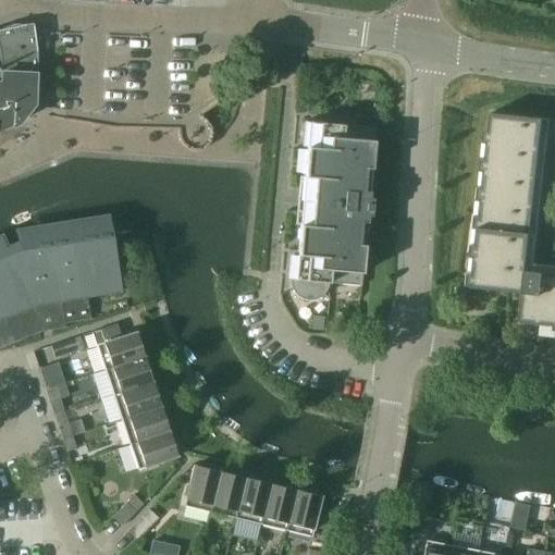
[(0,28),(0,131),(20,122),(36,102),(37,53),(34,23),(15,24),(0,28)]
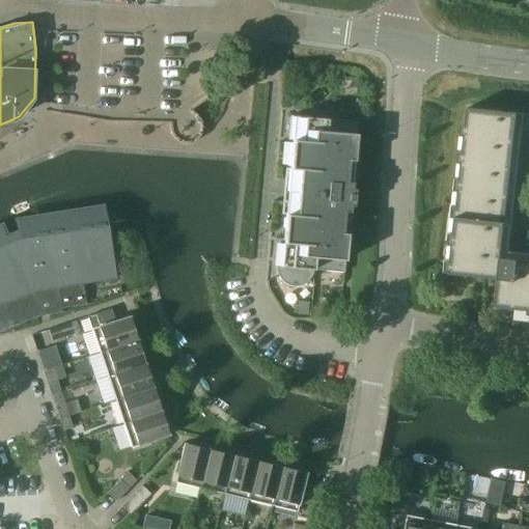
[(342,78),(341,88),(356,89),(357,83),(357,79),(342,78)]
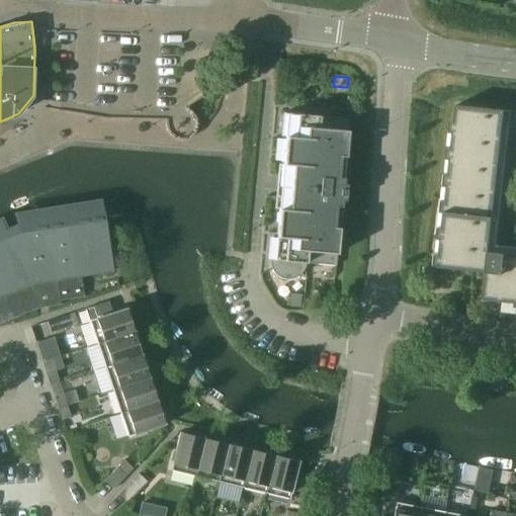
[(508,109),(459,103),(441,265),(490,270),(487,294),(503,295),(502,299),(515,301),(515,251),(493,249),(508,109)]
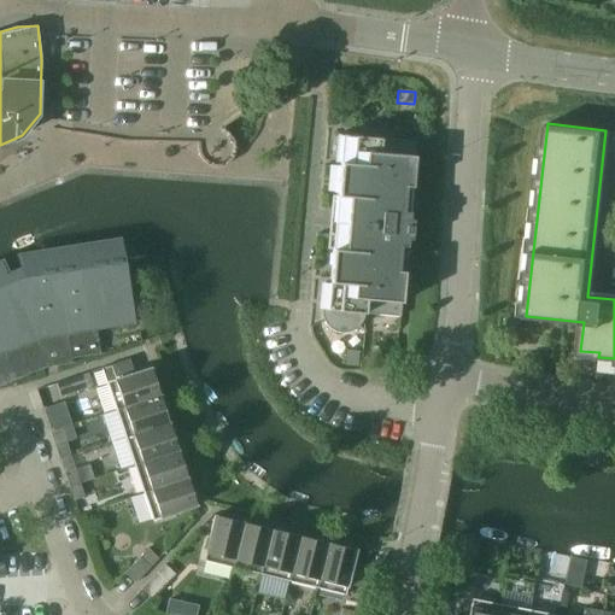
[(413,238),(415,218),(411,217),(417,140),(339,133),(323,308),(324,314),(326,320),(329,324),(333,328),(338,331),(344,332),(349,332),(355,329),(359,327),(363,322),(365,317),(367,312),(402,315),(409,238),(413,238)]
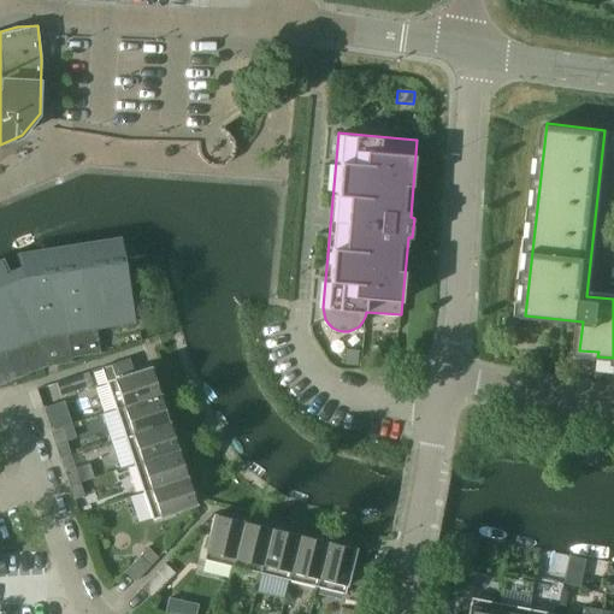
[(0,384),(47,365),(75,361),(72,356),(101,352),(98,328),(136,322),(127,259),(24,276),(0,284),(0,384)]
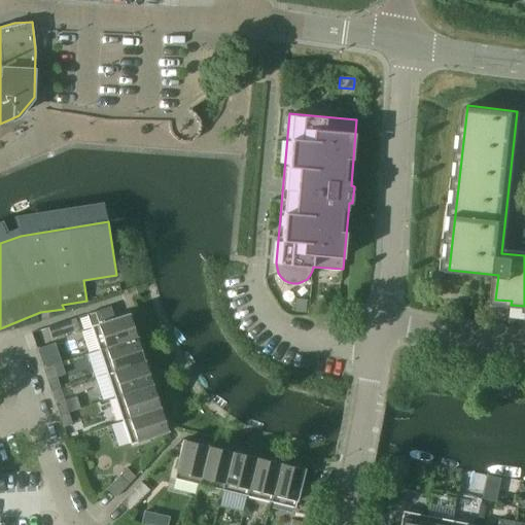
[(326,295),(319,294),(318,305),(325,306),(326,295)]
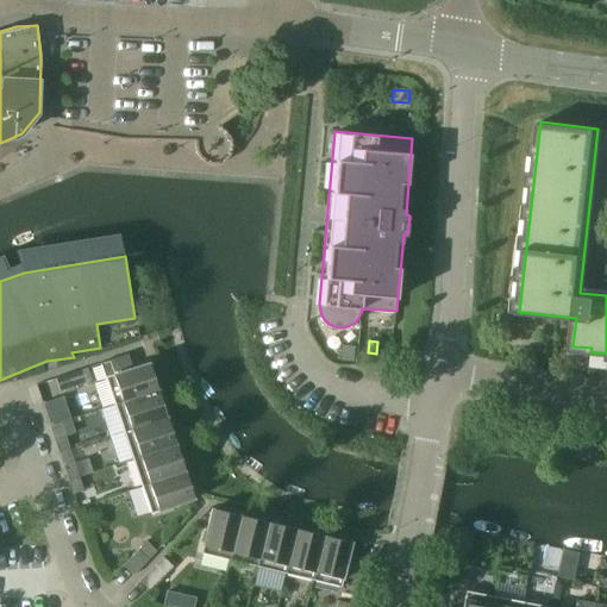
[(344,344),(343,358),(355,360),(356,345),(344,344)]
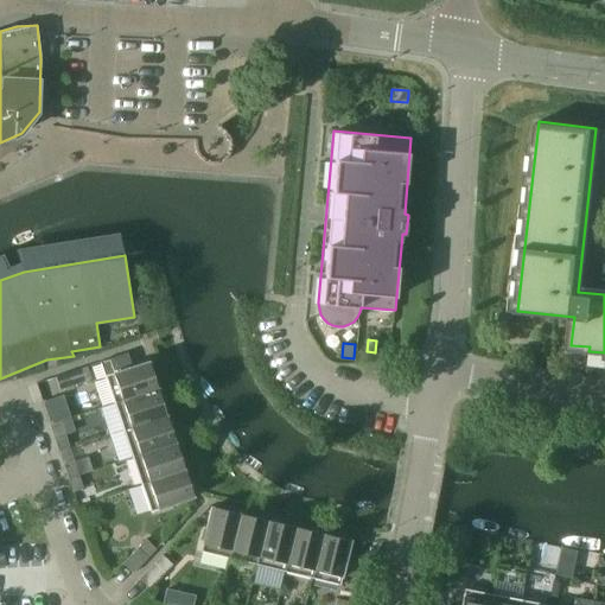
[(128,352),(102,361),(116,402),(159,388),(150,360),(133,365),(128,352)]
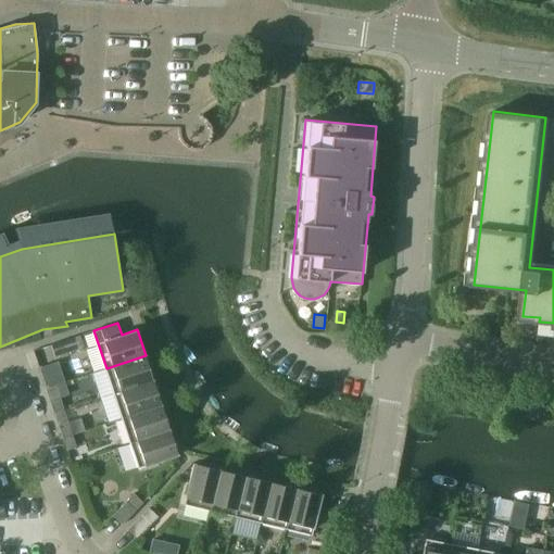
[(57,356),(85,347),(80,335),(52,344),(57,356)]
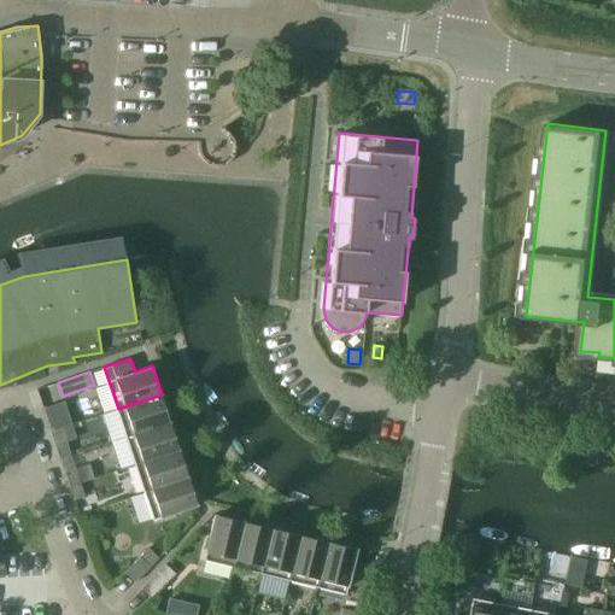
[(127,437),(171,421),(162,394),(118,409),(127,437)]
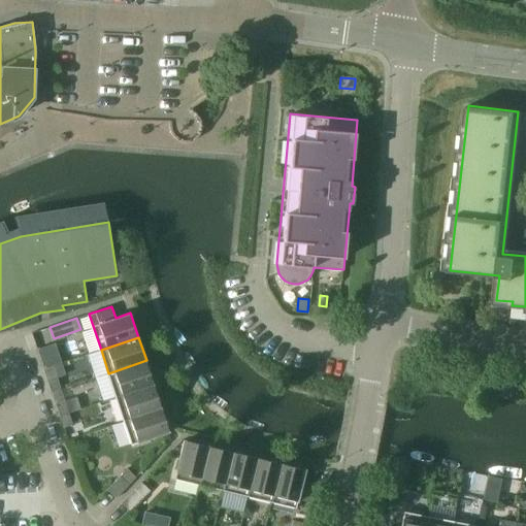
[(47,346),(38,349),(45,368),(55,365),(47,346)]
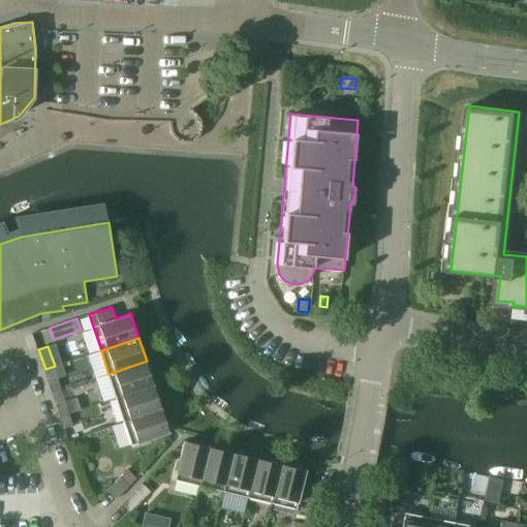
[(117,397),(154,384),(147,361),(109,374),(117,397)]
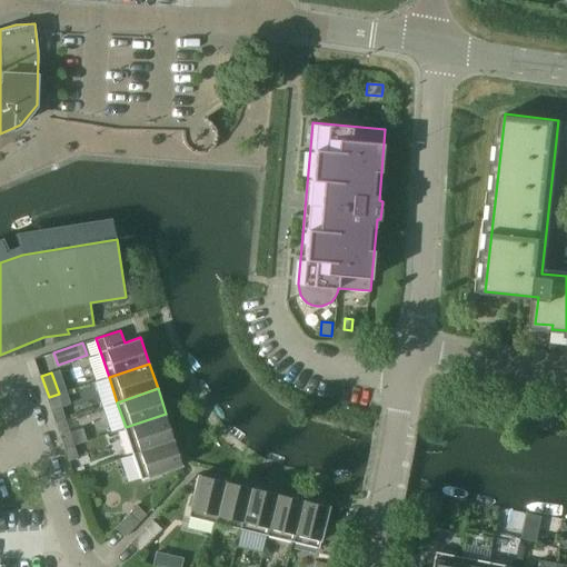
[(53,409),(62,406),(59,394),(49,397),(53,409)]
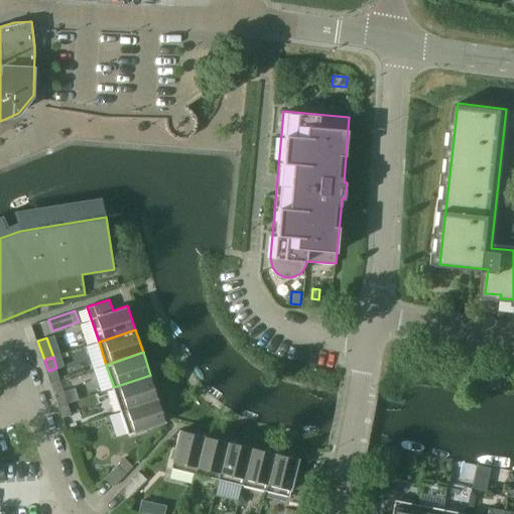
[(121,410),(158,398),(150,375),(114,387),(121,410)]
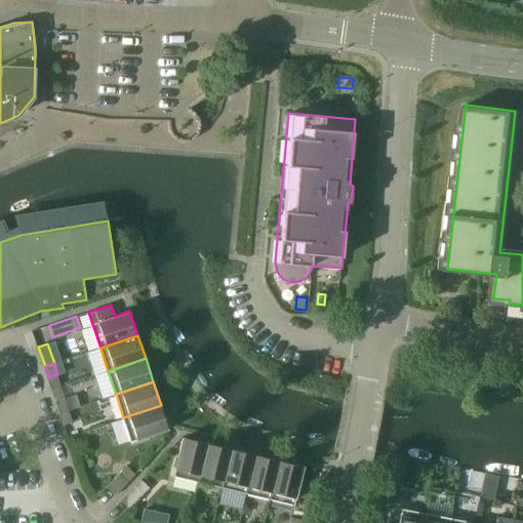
[(61,412),(70,410),(66,398),(56,401),(61,412)]
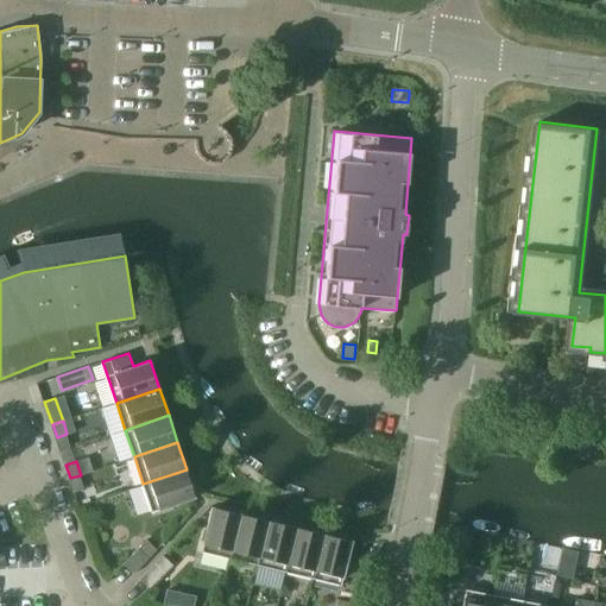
[(196,497),(187,469),(143,484),(152,512),(196,497)]
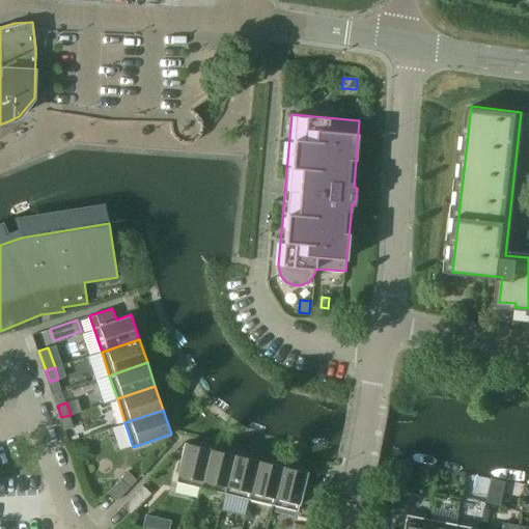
[(75,426),(71,415),(61,417),(65,429),(75,426)]
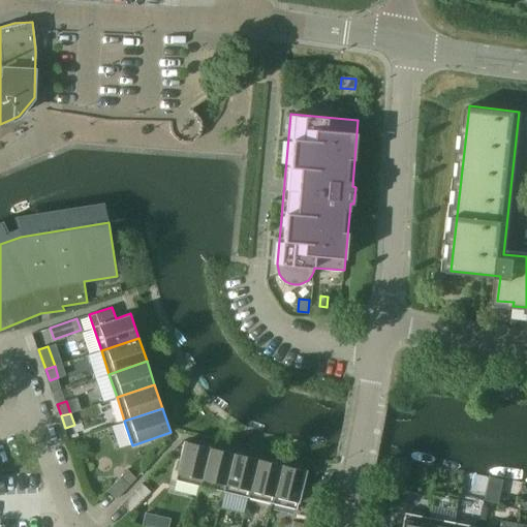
[(202,486),(210,446),(185,440),(176,479),(202,486)]
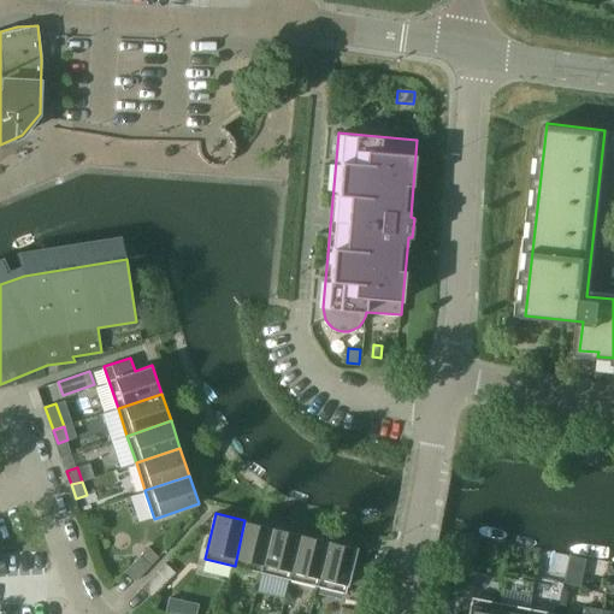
[(263,572),(273,527),(244,520),(235,566),(263,572)]
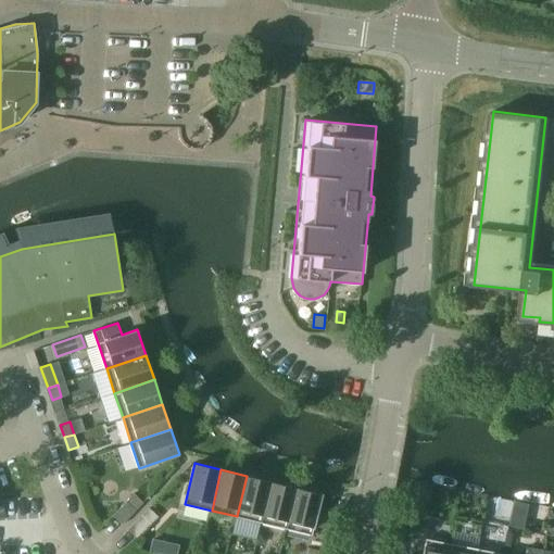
[(262,523),(272,481),(247,476),(237,516),(262,523)]
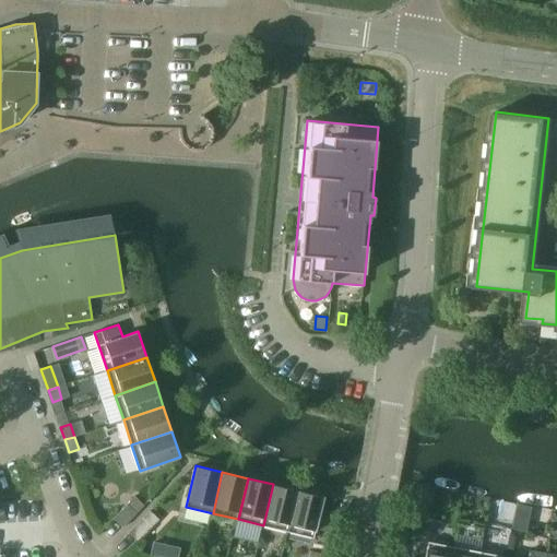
[(288,531),(298,490),(273,484),(263,525),(288,531)]
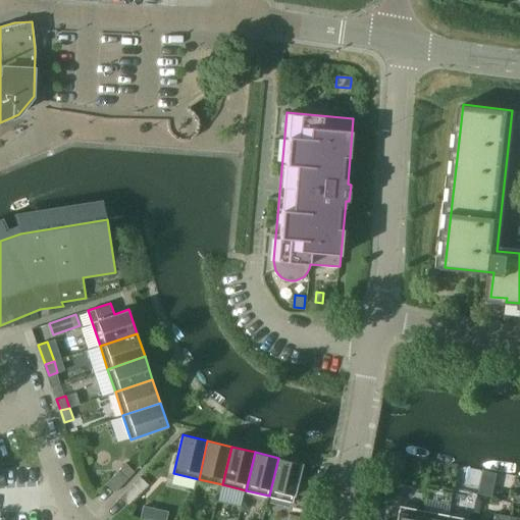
[(391,452),(386,473),(394,474),(398,453),(391,452)]
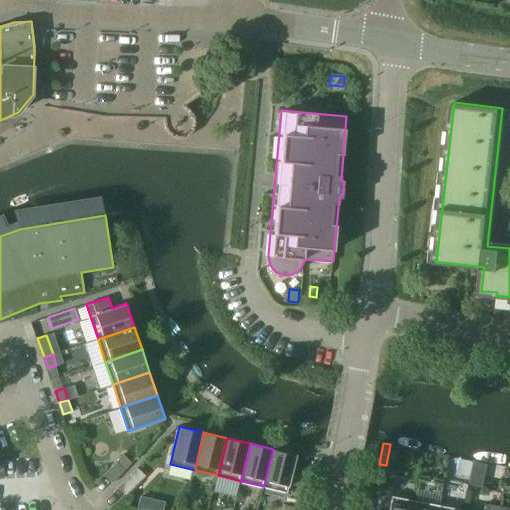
[(297,455),(273,449),(264,486),(288,492),(297,455)]
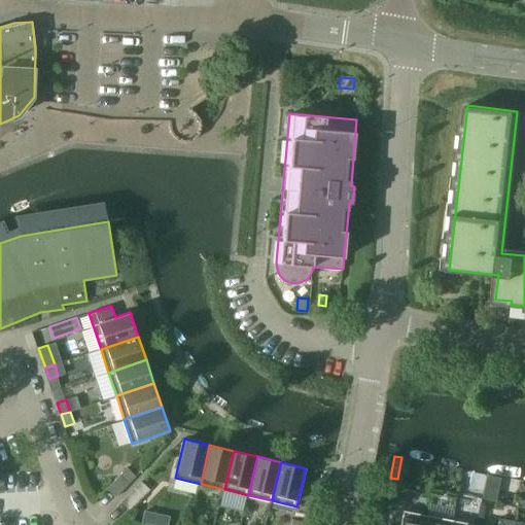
[(117,496),(137,476),(129,467),(108,488),(117,496)]
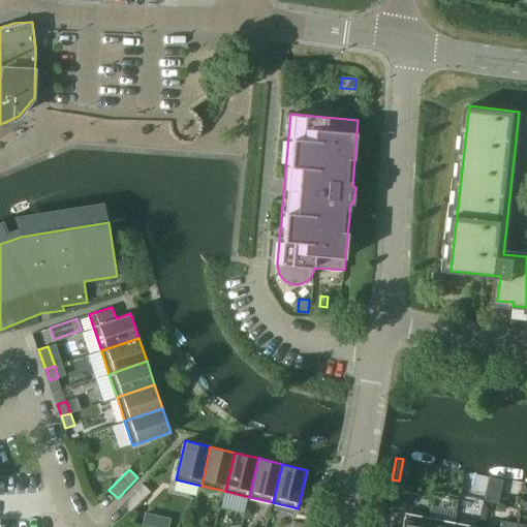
[(131,512),(152,491),(143,483),(123,503),(131,512)]
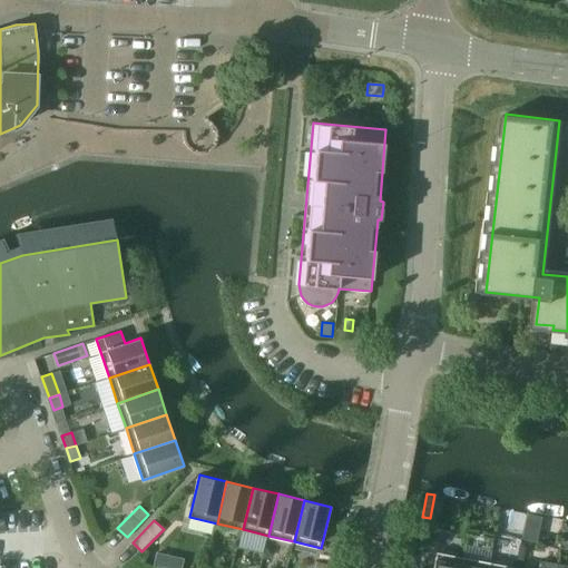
[(517,567),(516,567),(557,567),(558,562),(546,560),(544,567),(524,567),(528,546),(521,545),(517,567)]
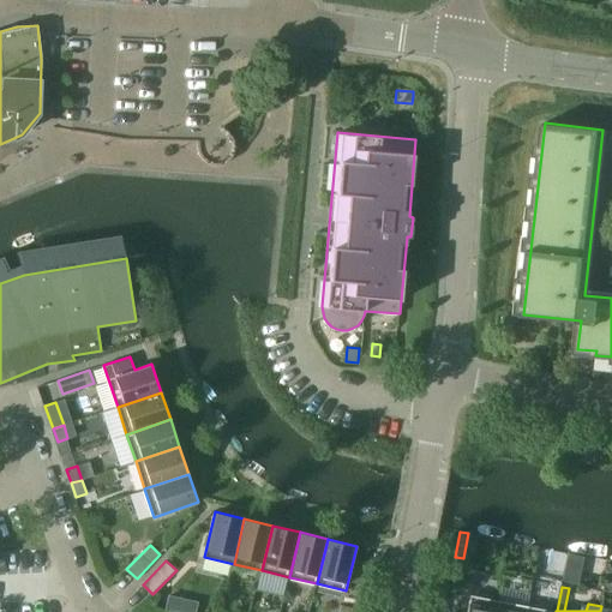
[(498,611),(501,600),(472,594),(467,611),(498,611)]
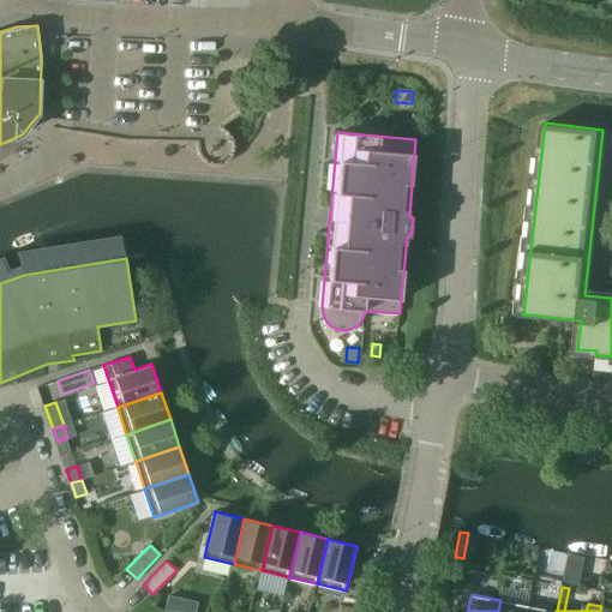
[(527,611),(529,605),(501,600),(498,611),(527,611)]
